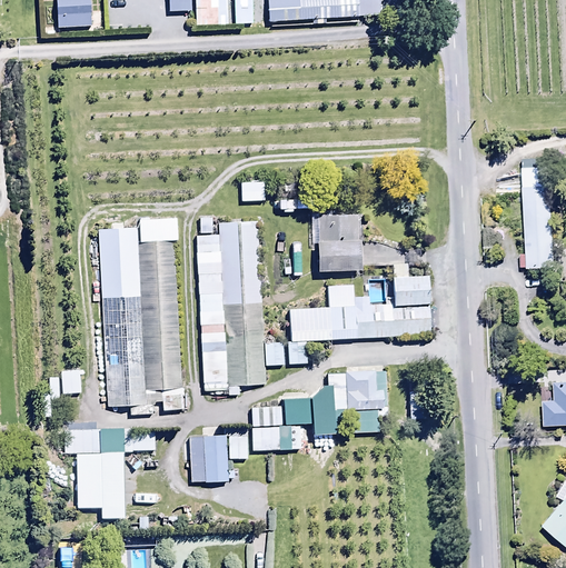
[(59,0),(60,32),(93,32),(92,0),(59,0)]
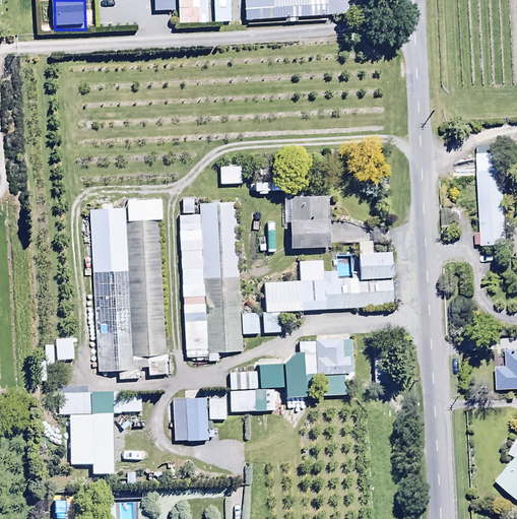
[(180,0),(182,25),(244,24),(243,0),(180,0)]
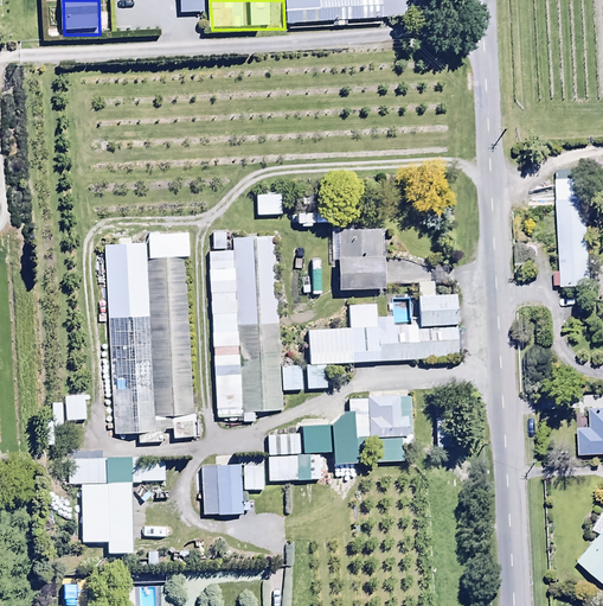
[(287,0),(289,32),(385,29),(385,23),(408,23),(406,0),(320,0),(287,0)]
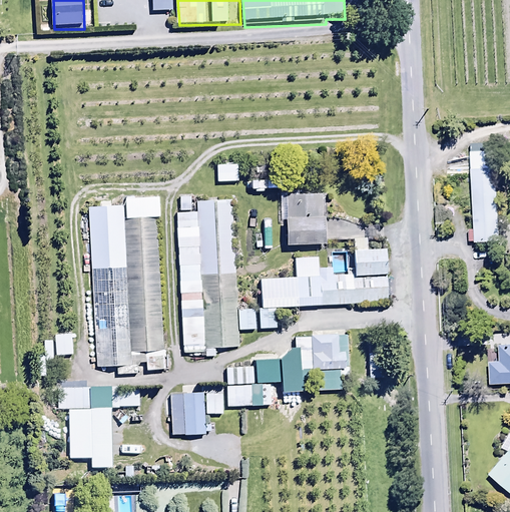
[(474,167),(471,167),(474,228),(470,228),(470,241),(499,240),(496,150),(473,151),(474,167)]
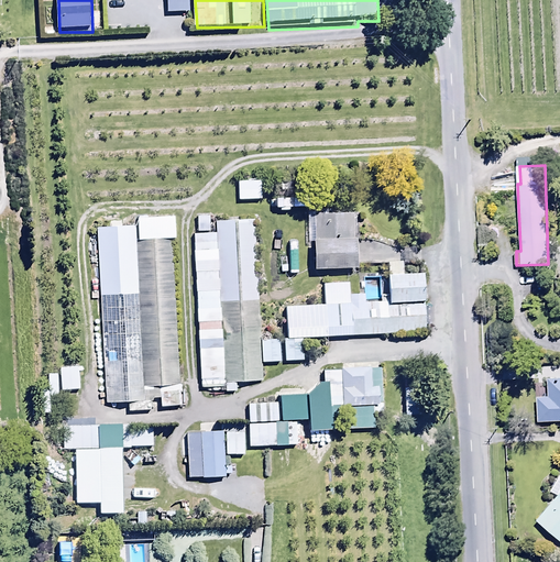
[(239,187),(239,198),(262,198),(262,187),(239,187)]
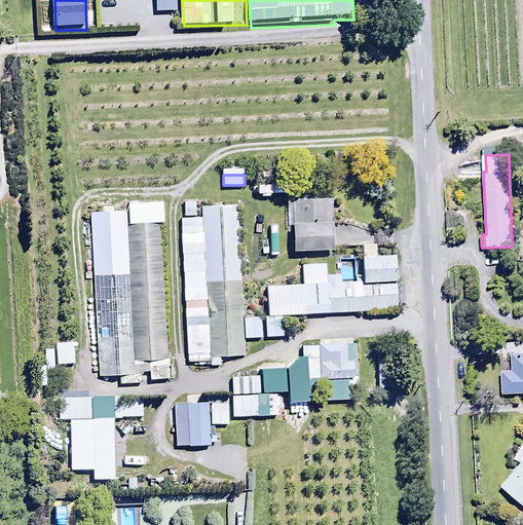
[(291,221),(291,249),(331,248),(330,197),(309,198),(309,193),(293,193),(294,221),(291,221)]
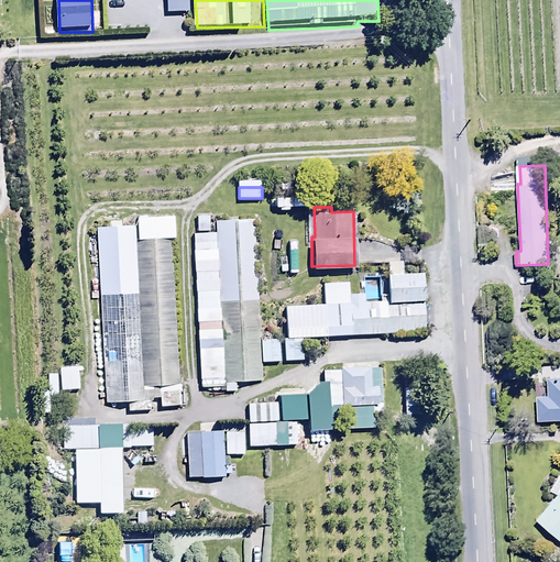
[(138,224),(100,227),(106,401),(129,401),(129,410),(154,409),(154,398),(160,398),(160,405),(182,404),(180,379),(186,379),(186,370),(180,370),(173,237),(174,237),(173,213),(138,216),(138,224)]
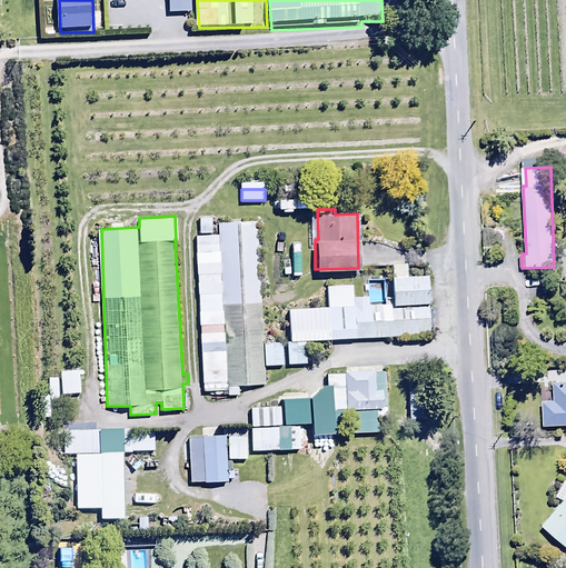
[(212,217),(200,217),(200,232),(212,232),(212,217)]
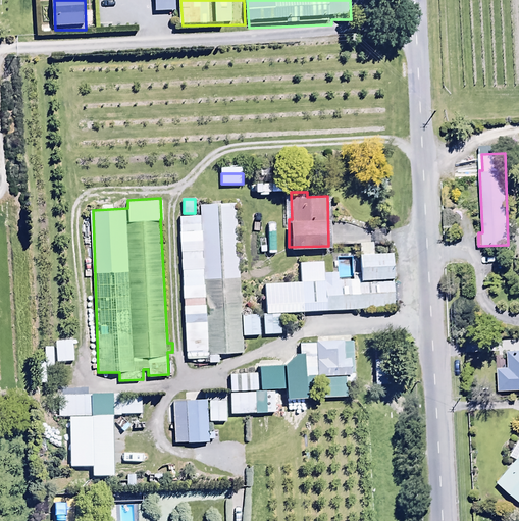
[(238,202),(202,204),(202,216),(206,312),(207,322),(208,357),(208,361),(219,361),(219,353),(244,352),(243,335),(244,315),(242,285),(248,285),(247,270),(241,271),(238,202)]
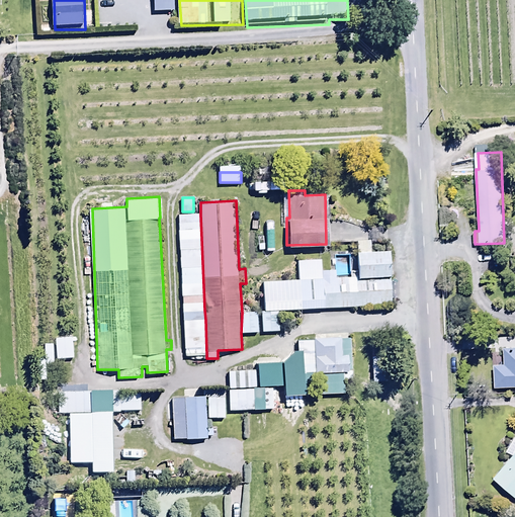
[(204,310),(200,214),(178,214),(183,311),(204,310)]
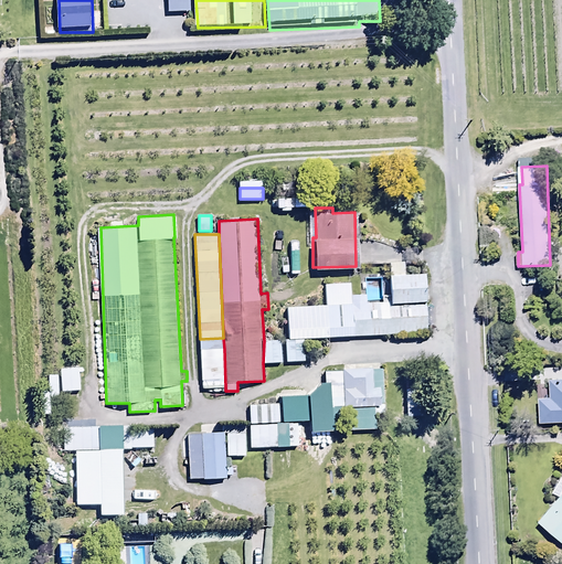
[(326,305),(286,306),(288,339),(285,339),(286,361),(304,361),(304,338),(426,333),(423,272),(386,273),(386,276),(367,277),(368,293),(351,294),(351,282),(325,283),(326,305)]
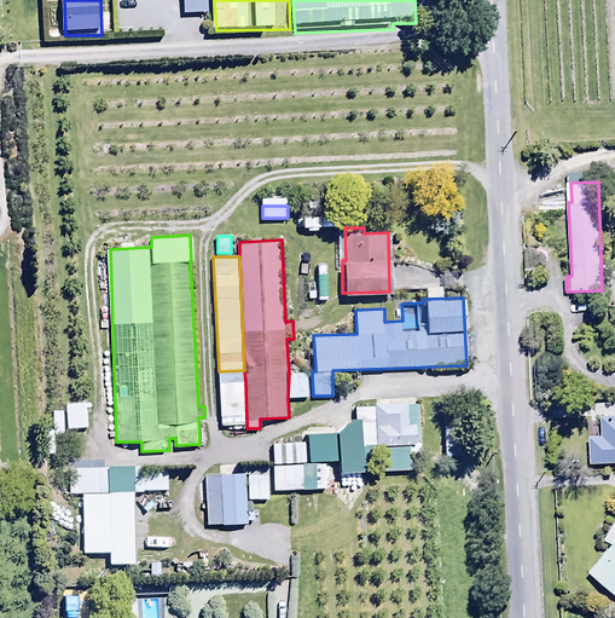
[(289,374),(288,398),(308,397),(308,373),(289,374)]
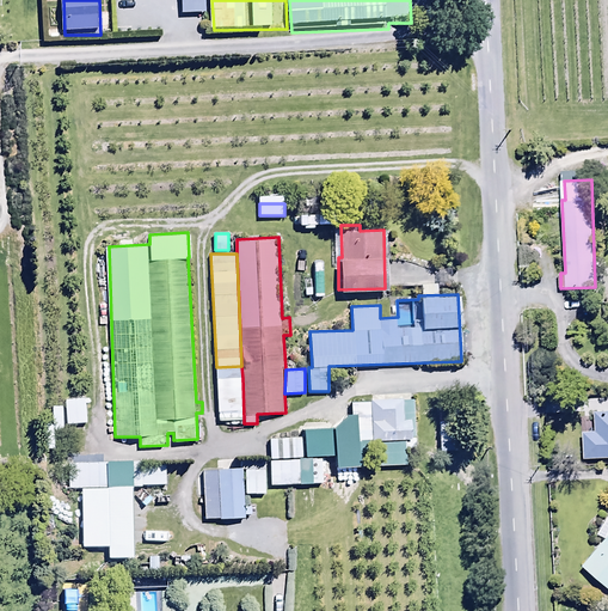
[(244,419),(243,378),(217,379),(219,420),(244,419)]
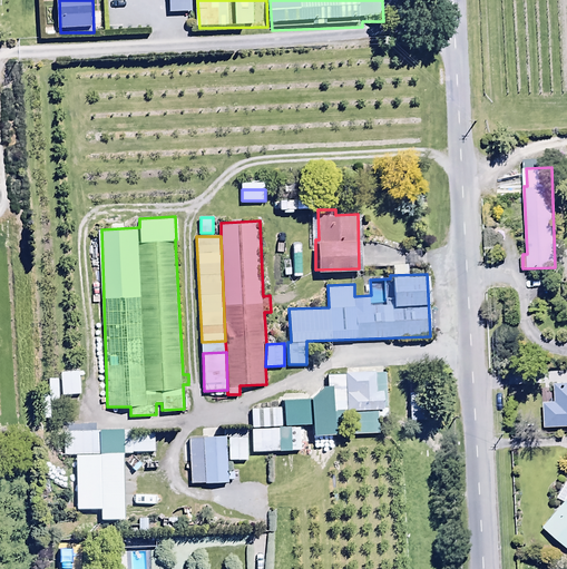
[(384,366),(350,368),(350,370),(343,371),(343,373),(328,373),(328,385),(324,385),(324,420),(378,419),(378,409),(382,409),(382,406),(385,406),(384,366)]
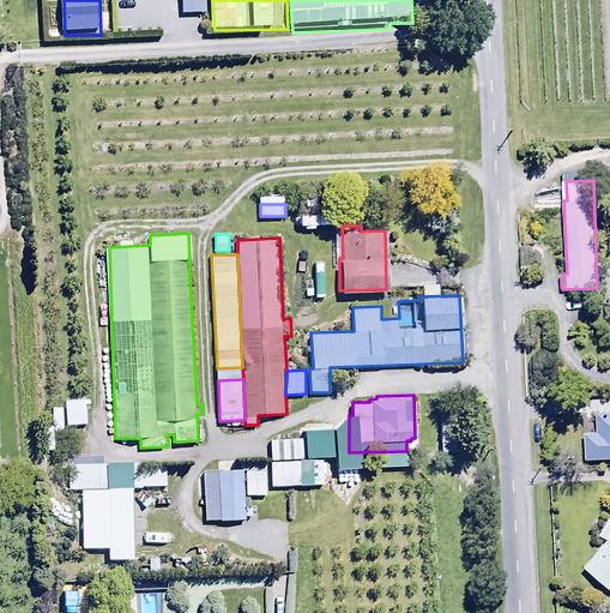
[(585,432),(585,457),(609,456),(609,410),(598,412),(598,432),(585,432)]
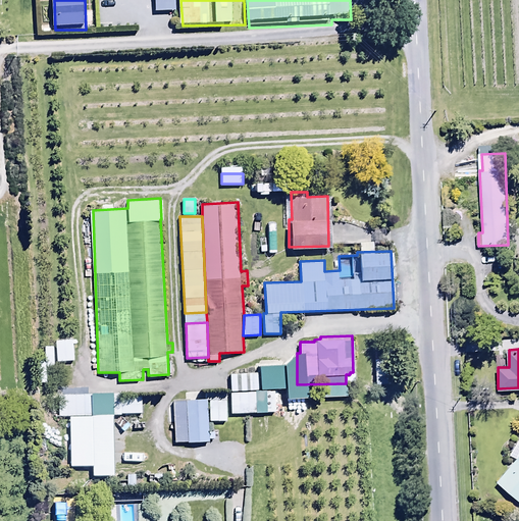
[(258,372),(259,389),(287,389),(287,361),(258,362),(258,372)]
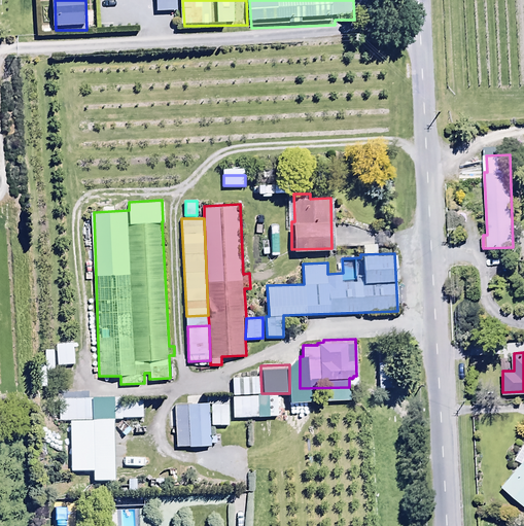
[(262,393),(260,376),(233,376),(233,394),(262,393)]
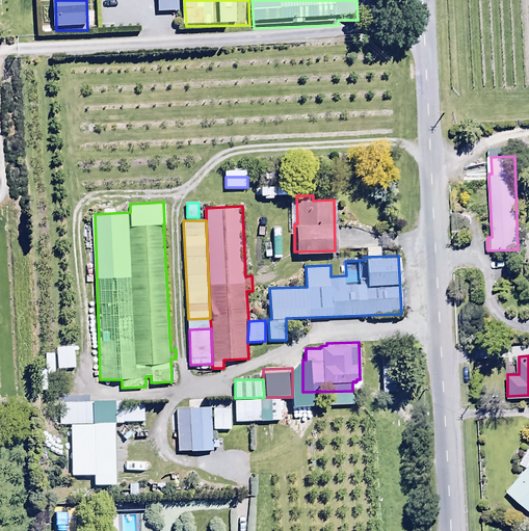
[(212,449),(212,446),(220,446),(220,440),(212,440),(211,405),(191,406),(191,404),(183,404),(183,408),(177,408),(179,450),(212,449)]
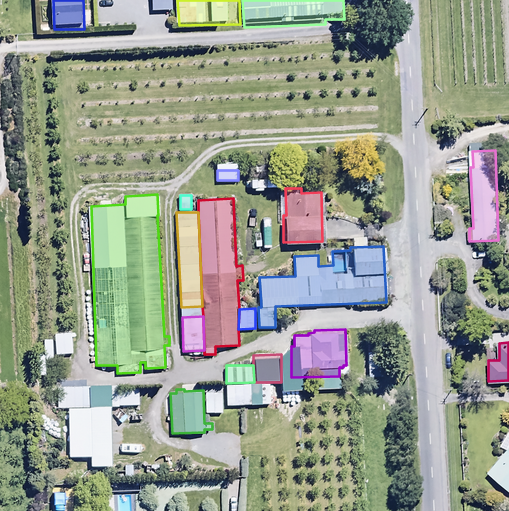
[(508,432),(501,445),(508,450),(488,473),(508,490),(508,432)]
